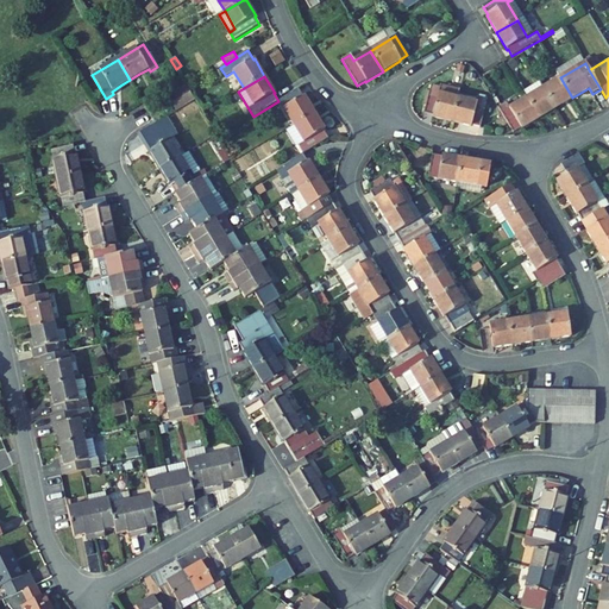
[(556,108),(572,98),(560,77),(544,88),(556,108)]
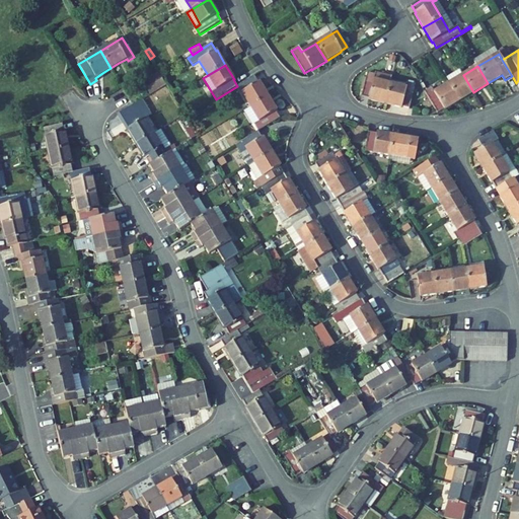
[(459,100),(473,92),(463,75),(460,70),(445,78),(448,83),(459,100)]
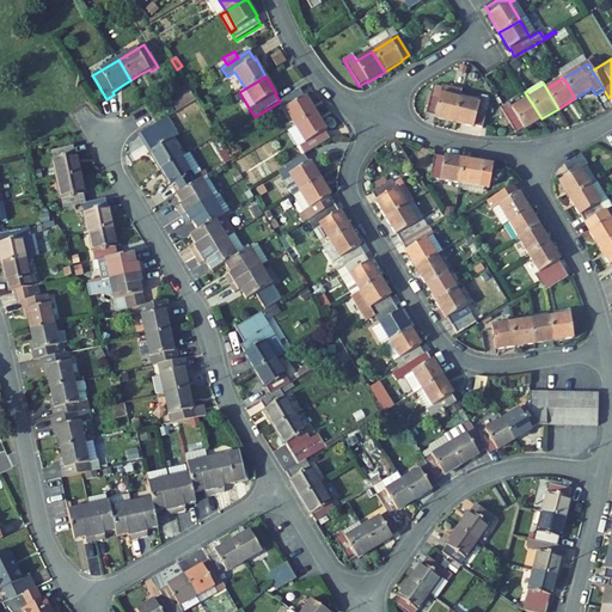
[(169,97),(177,111),(196,101),(187,86),(169,97)]
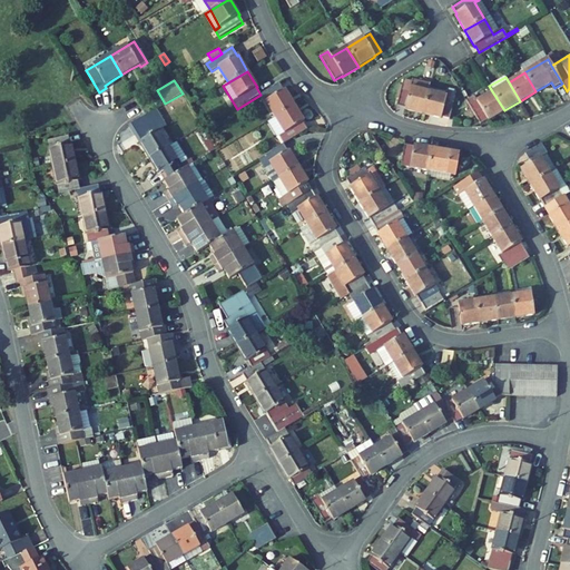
[(396,107),(423,114),(430,86),(412,81),(412,82),(403,80),(396,107)]
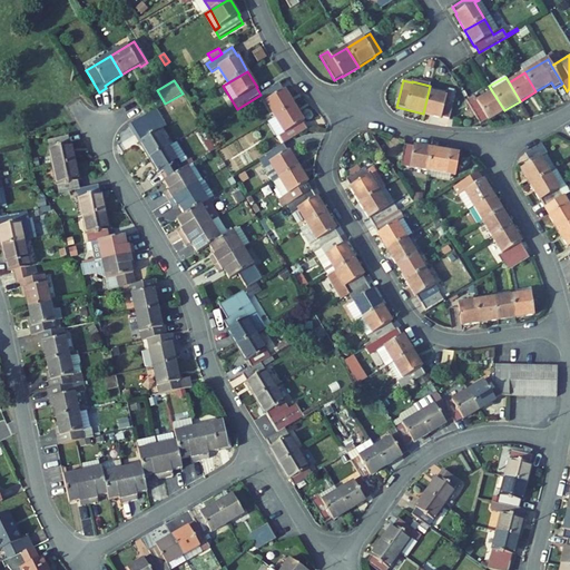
[(275,118),(295,106),(285,90),(284,90),(279,84),(261,95),(275,118)]
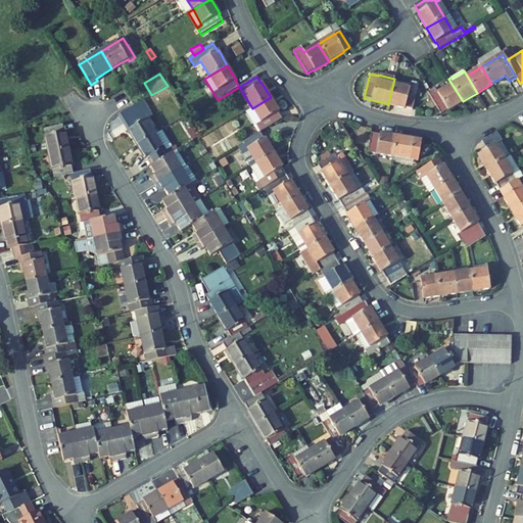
[(388,104),(413,110),(419,85),(394,79),(388,104)]
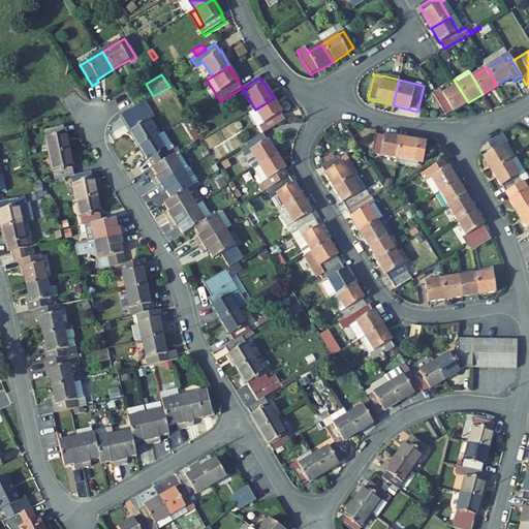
[(446,116),(468,102),(457,85),(442,94),(439,89),(433,93),(446,116)]
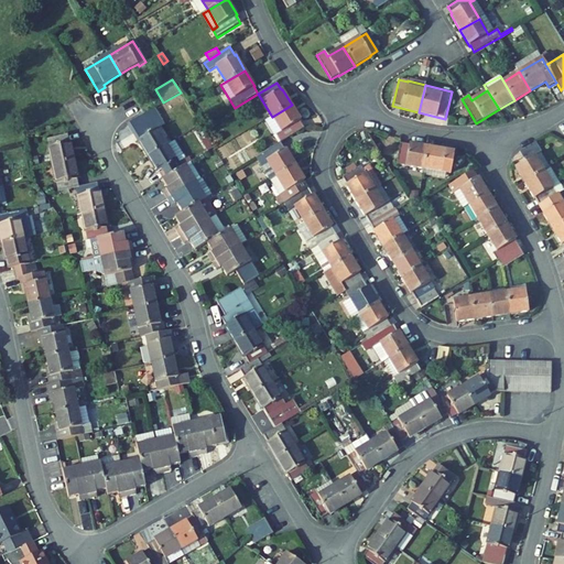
[(292,105),(272,117),(282,132),(277,134),(281,142),(304,128),(300,121),(301,120),(292,105)]
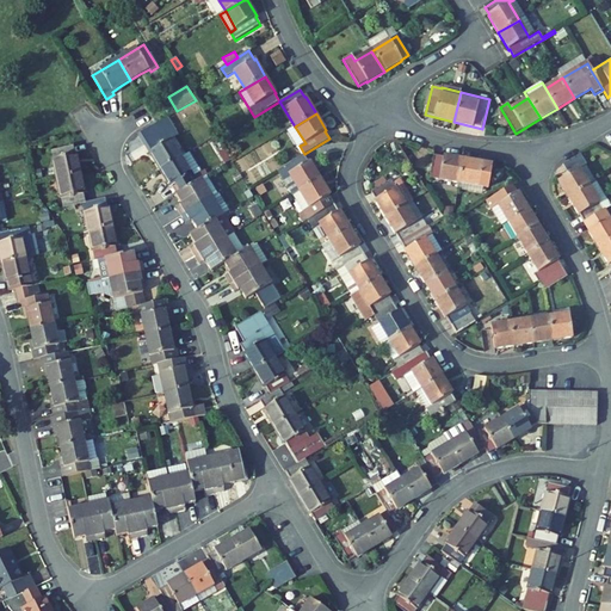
[(176,148),(171,141),(179,136),(167,117),(140,134),(150,152),(149,153),(160,170),(181,158),(176,148)]
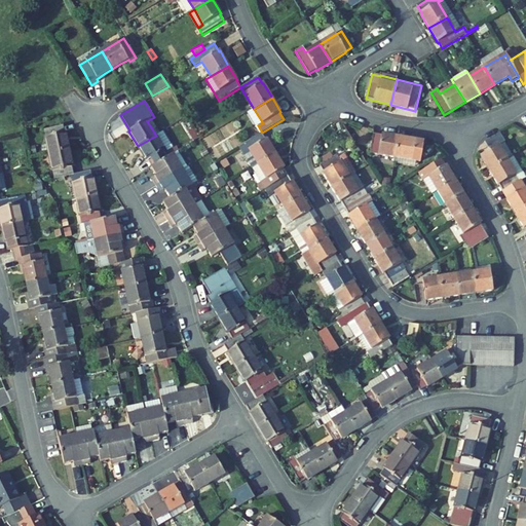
[(151,127),(157,123),(154,117),(147,121),(151,127)]
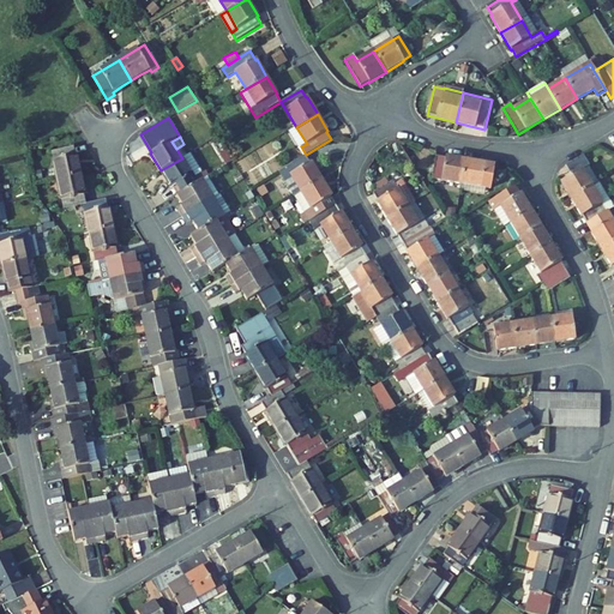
[(58,180),(82,175),(77,155),(74,146),(52,151),(58,180)]
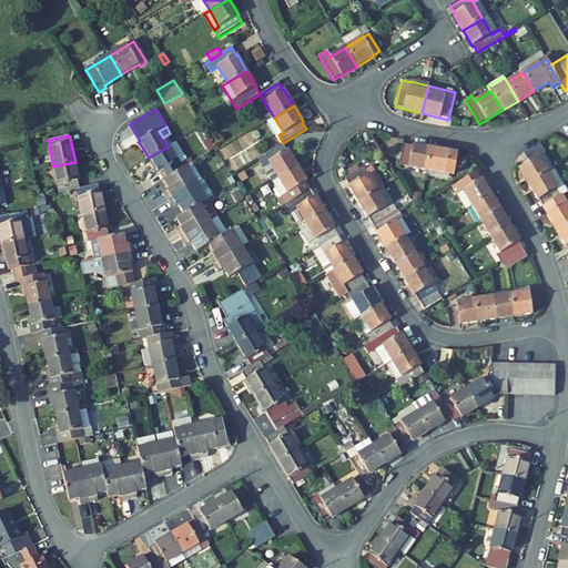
[(272,182),(297,166),(288,150),(287,151),(283,143),(259,159),(272,182)]
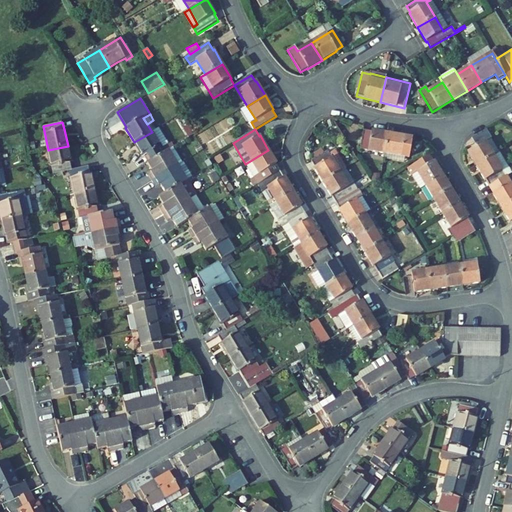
[(494,156),(485,141),(491,138),(486,129),(471,138),(476,147),(468,152),(476,166),(494,156)]
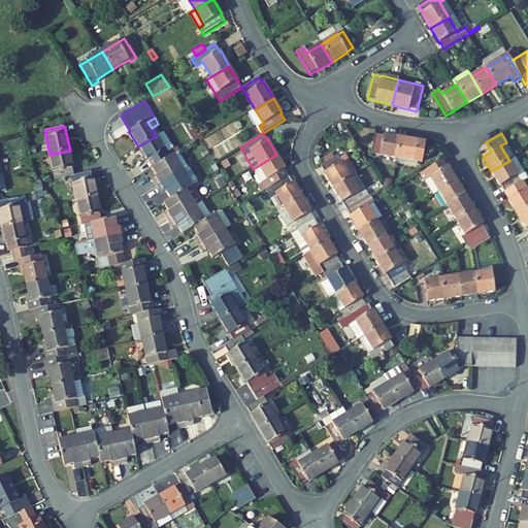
[(397,159),(400,138),(384,135),(383,136),(374,134),(371,154),(397,159)]
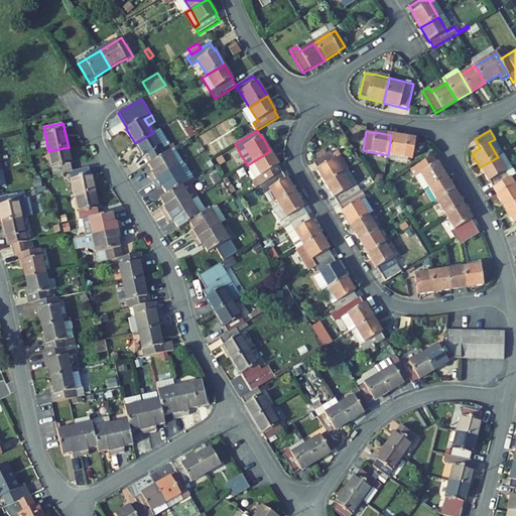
[(144,158),(148,156),(151,162),(169,151),(167,146),(163,149),(153,133),(135,143),(144,158)]
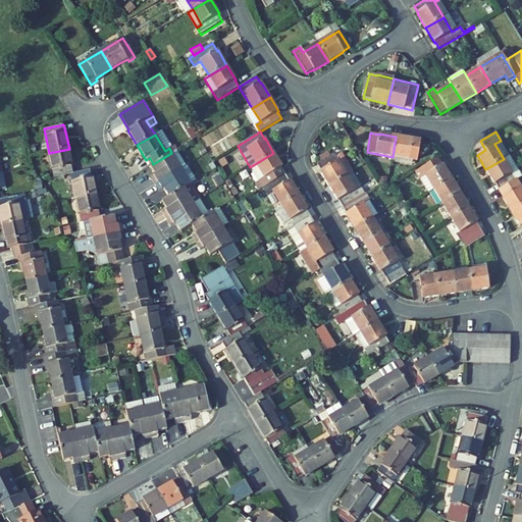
[(421,141),(396,137),(393,157),(409,160),(417,161),(421,141)]
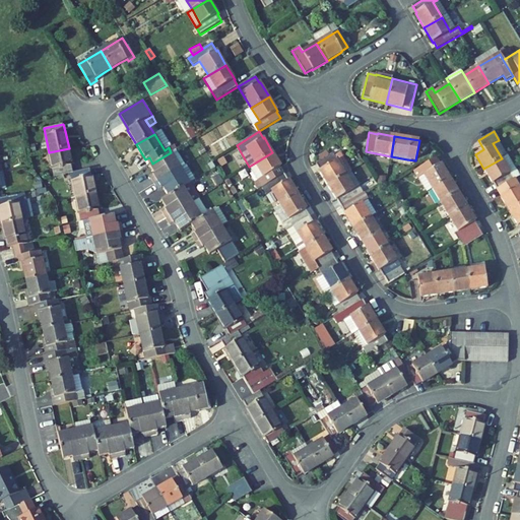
[(508,154),(499,140),(493,143),(502,158),(508,154)]
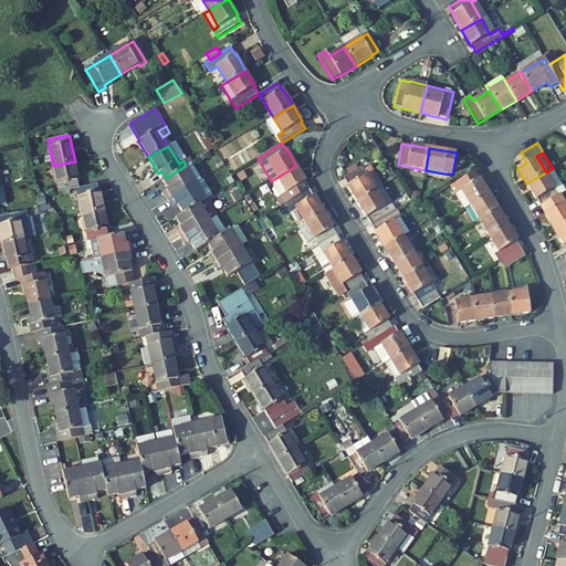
[(75,161),(53,166),(59,192),(77,188),(80,188),(77,179),(79,179),(75,161)]
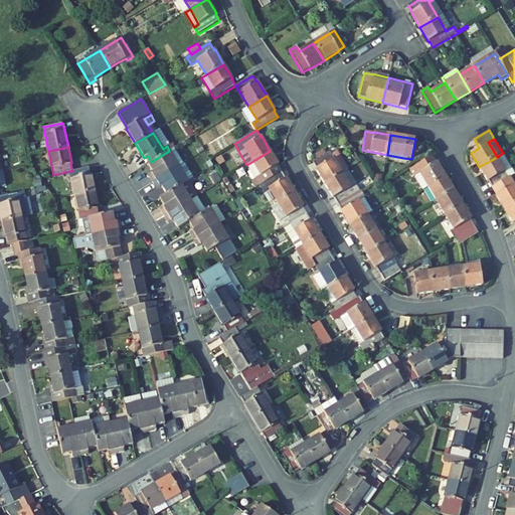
[(169,151),(151,162),(148,164),(153,172),(149,175),(153,181),(183,163),(174,148),(169,151)]
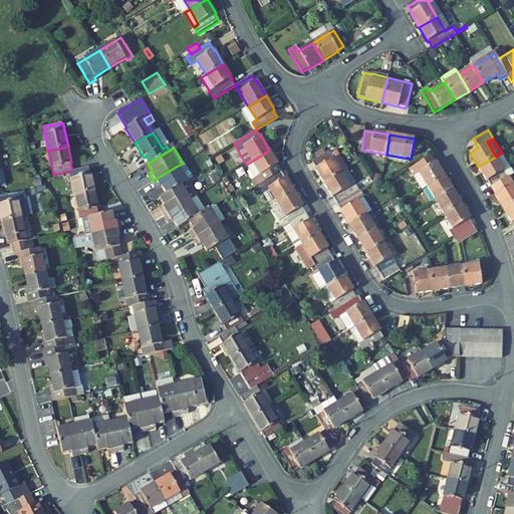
[(259,186),(281,172),(277,166),(278,165),(269,151),(246,165),(259,186)]
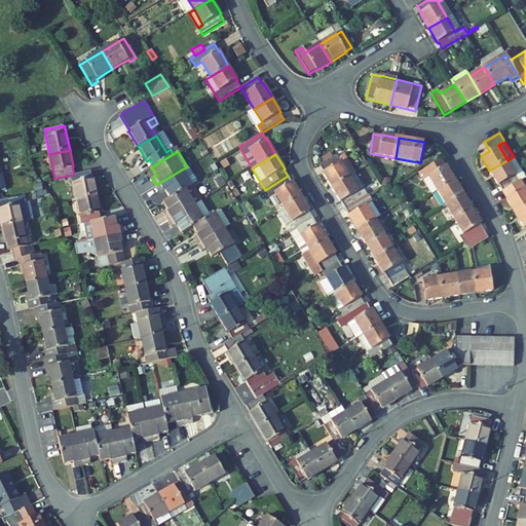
[(349,177),(337,155),(320,165),(324,172),(323,173),(332,188),(349,177)]
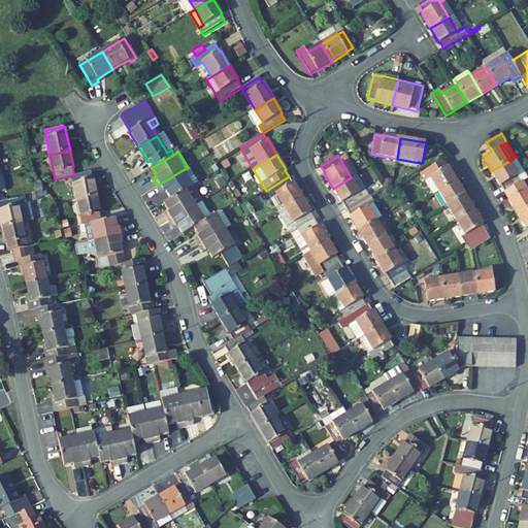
[(438,192),(457,180),(448,166),(447,167),(442,160),(421,173),(424,180),(430,176),(438,192)]
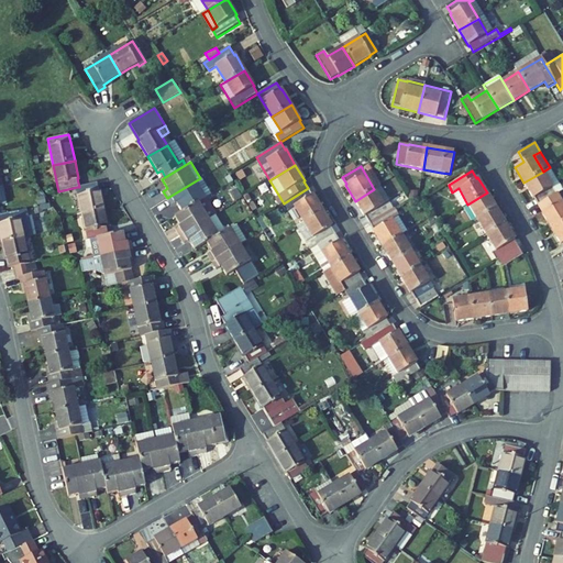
[(556,194),(543,172),(523,183),(533,199),(534,198),(538,205),(556,194)]
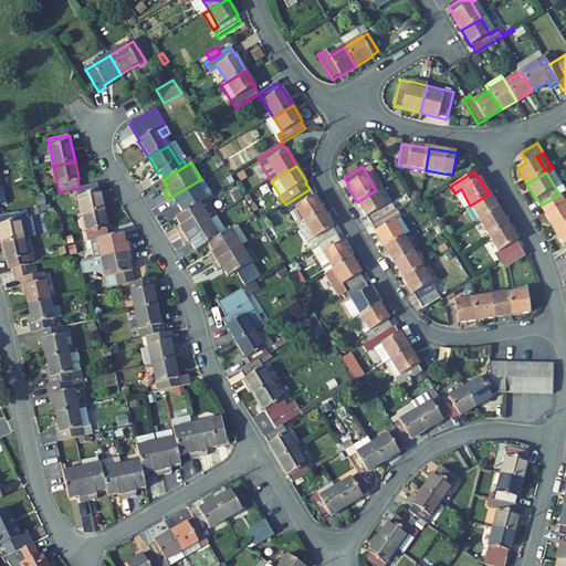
[(2,187),(13,185),(11,174),(0,177),(2,187)]
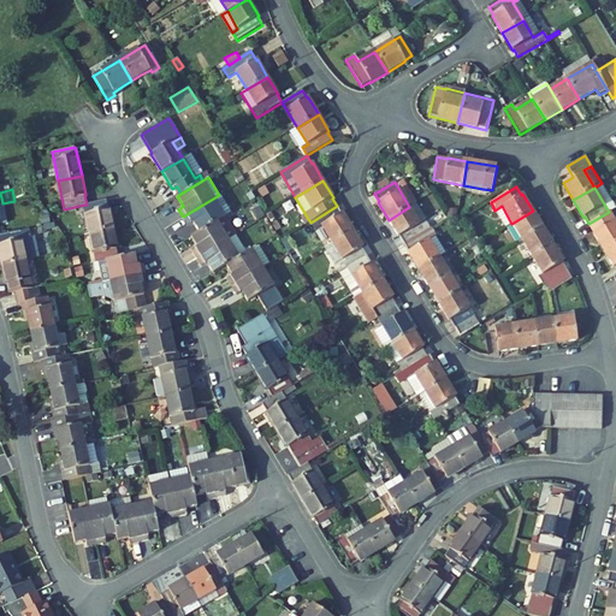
[(219,195),(183,217),(188,225),(194,223),(200,232),(225,217),(231,213),(220,195),(219,195)]
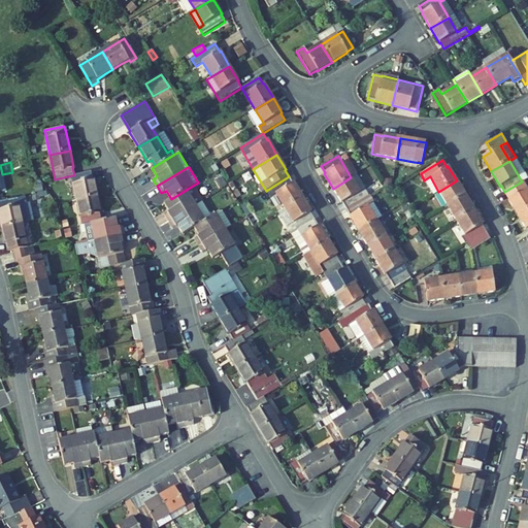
[(74,175),(72,175),(77,200),(97,196),(94,179),(93,179),(91,171),(74,175)]
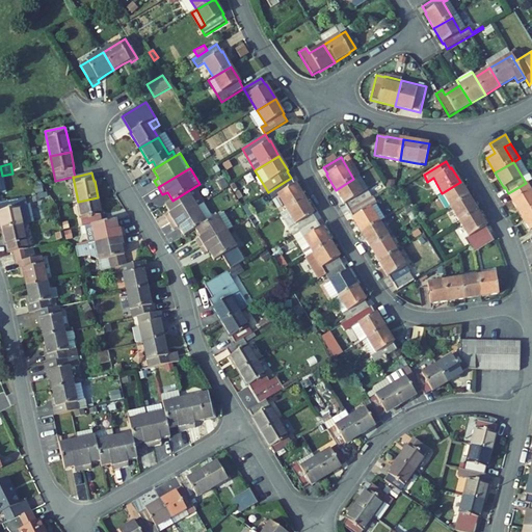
[(372,197),(360,176),(353,179),(336,190),(344,205),(345,204),(349,211),(372,197)]
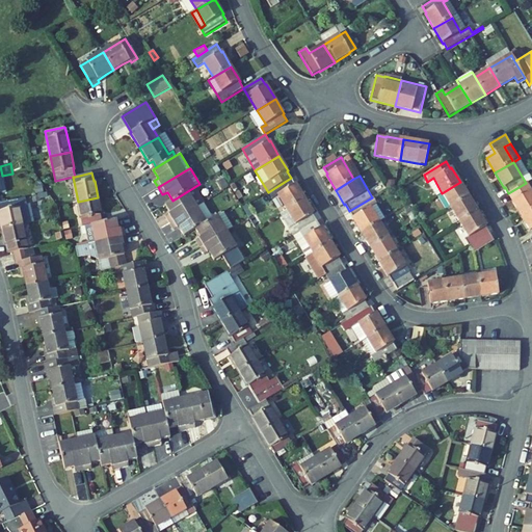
[(295,185),(291,178),(268,192),(267,192),(270,198),(277,194),(287,210),(304,198),(296,184),(295,185)]
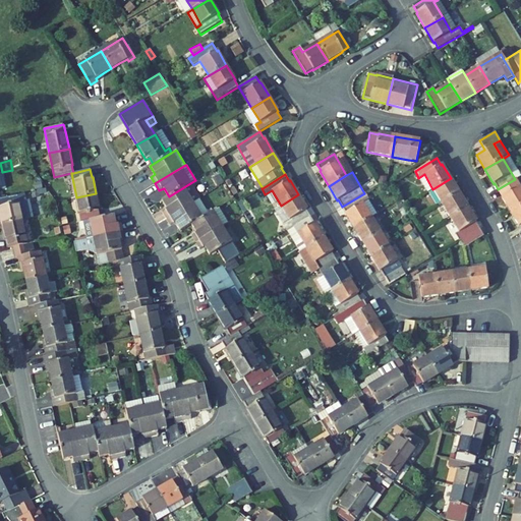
[(424,174),(418,178),(427,192),(432,189),(424,174)]
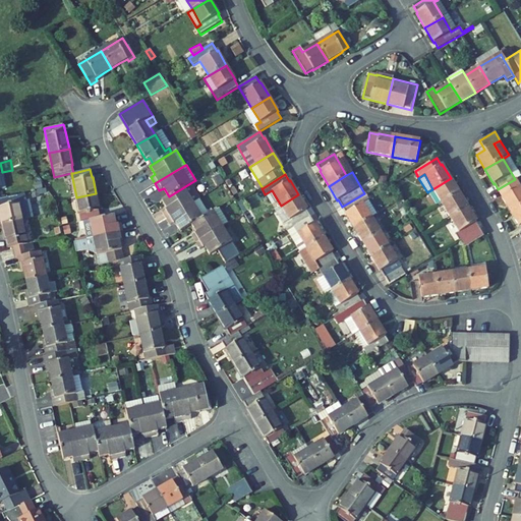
[(459,192),(451,178),(432,189),(442,204),(459,192)]
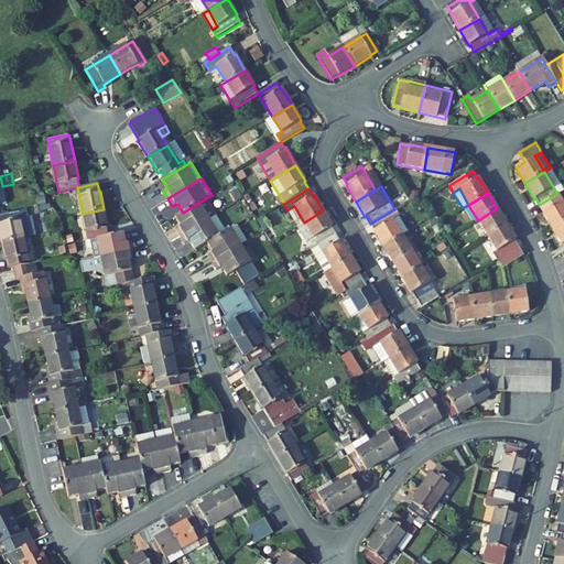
[(539,205),(539,206),(552,229),(563,221),(563,205),(557,194),(539,205)]
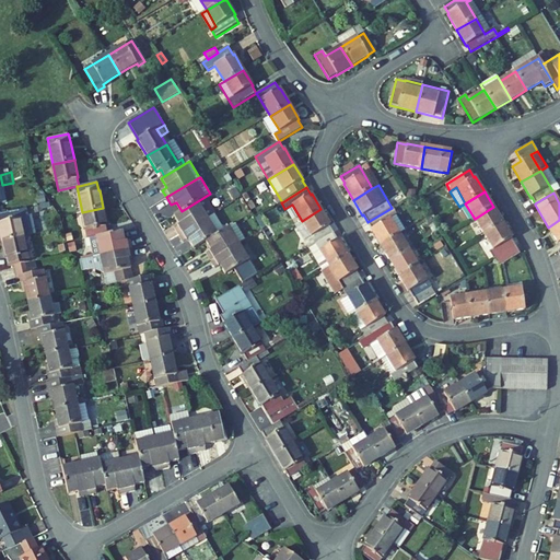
[(175,228),(179,235),(214,213),(205,197),(182,211),(174,216),(179,224),(175,228)]
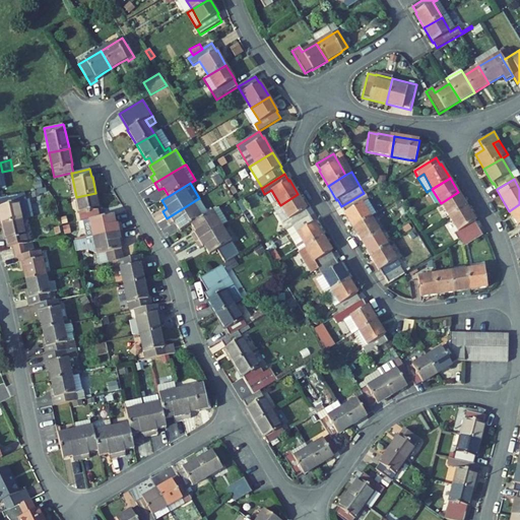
[(259,198),(264,194),(261,188),(255,192),(259,198)]
